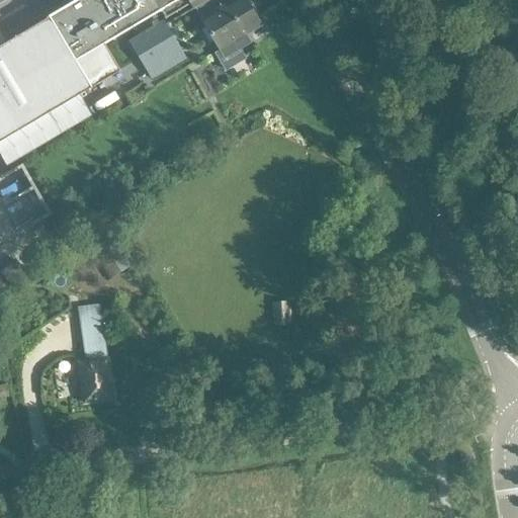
[(155,0),(74,0),(49,15),(49,16),(75,62),(107,44),(123,34),(122,32),(159,11),(161,10),(155,0)]
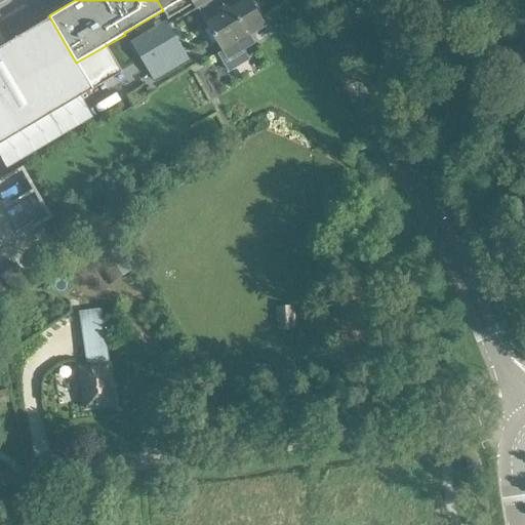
[(157,0),(163,10),(170,22),(194,7),(190,0),(157,0)]
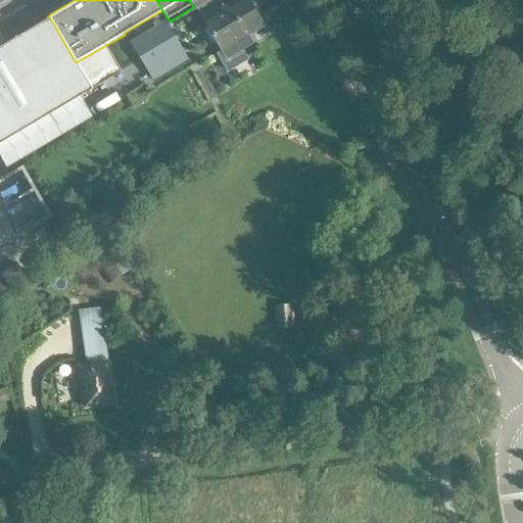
[(189,0),(193,7),(194,6),(205,26),(206,28),(202,30),(210,44),(215,41),(219,47),(221,51),(227,61),(243,51),(254,44),(249,36),(265,27),(258,17),(248,0),(189,0)]
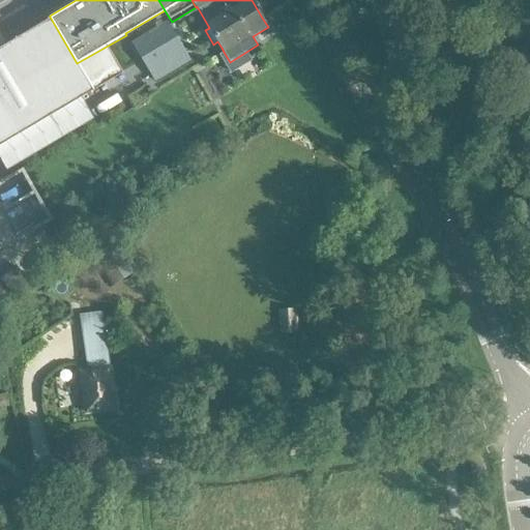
[(0,45),(0,145),(83,96),(116,77),(126,70),(110,45),(77,63),(50,17),(5,41),(0,45)]
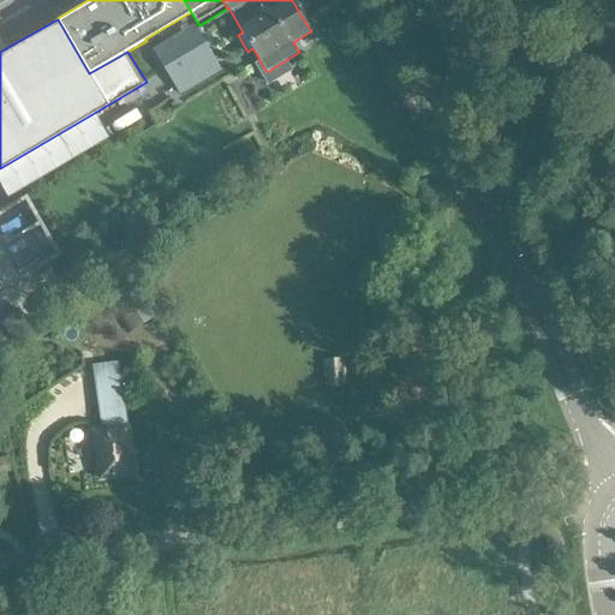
[(197,29),(155,54),(179,94),(222,70),(197,29)]
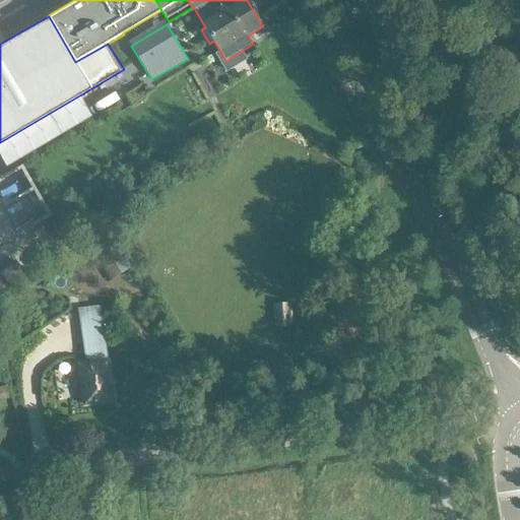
[(117,240),(95,256),(112,278),(134,264),(117,240)]
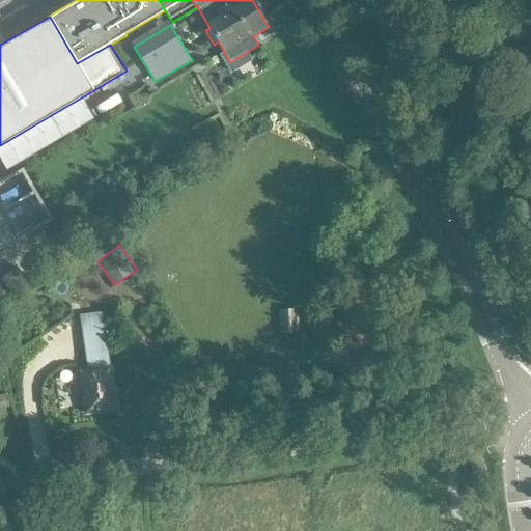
[(70,304),(65,287),(52,290),(55,307),(70,304)]
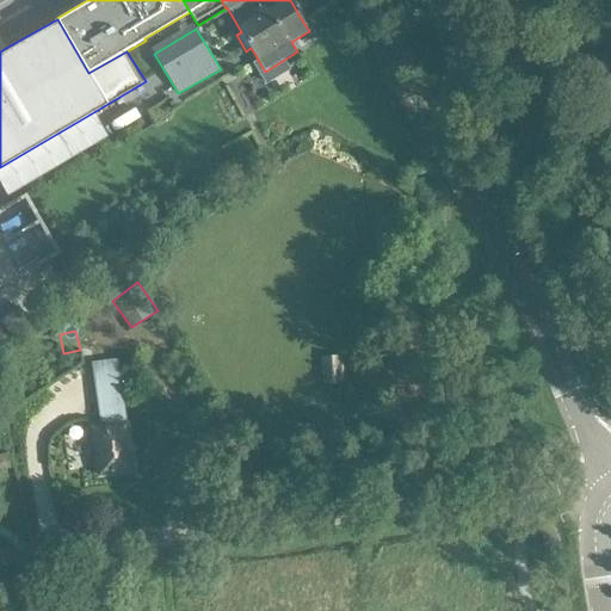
[(343,357),(321,357),(322,384),(343,383),(343,357)]
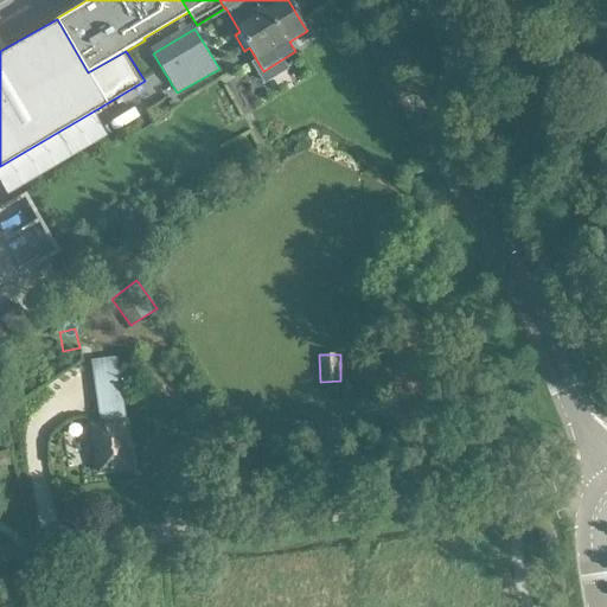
[(114,358),(95,360),(104,423),(122,421),(114,358)]
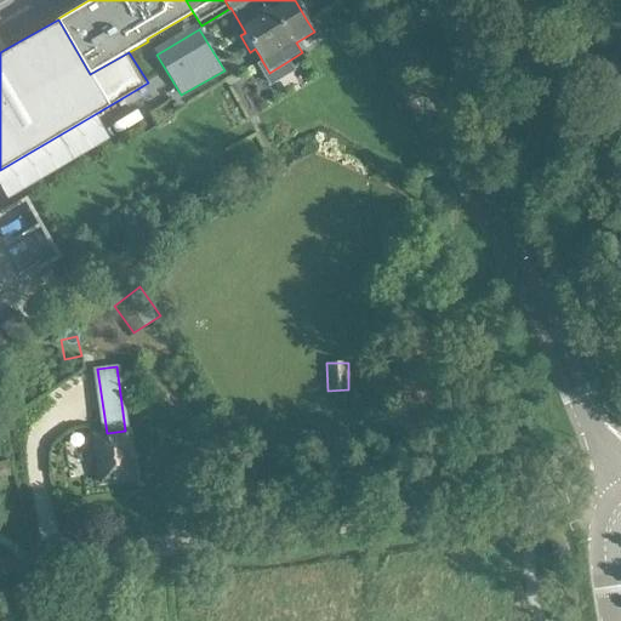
[(107,433),(102,434),(95,436),(101,482),(136,477),(130,431),(125,431),(107,433)]
